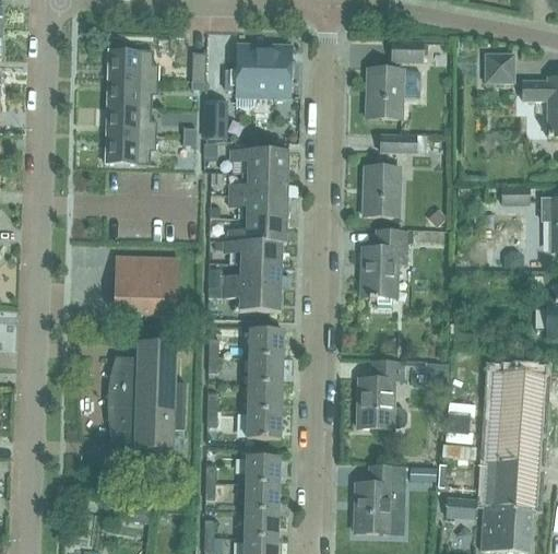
[(392,59),(423,60),(424,42),(393,40),(392,59)]
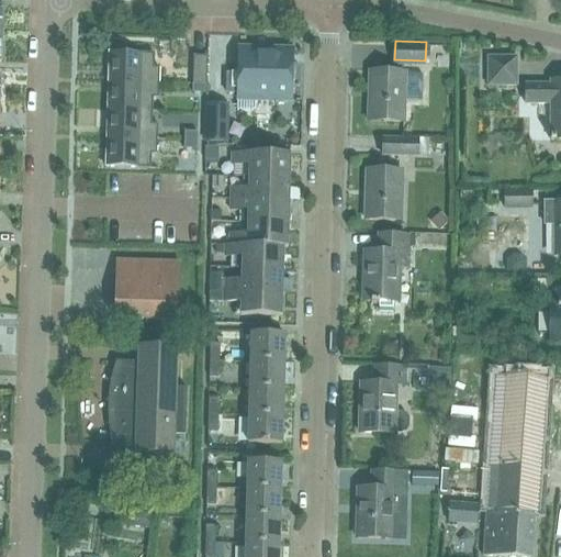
[(238,92),(237,107),(254,107),(256,104),(257,93),(292,95),(293,46),(239,44),(238,92)]
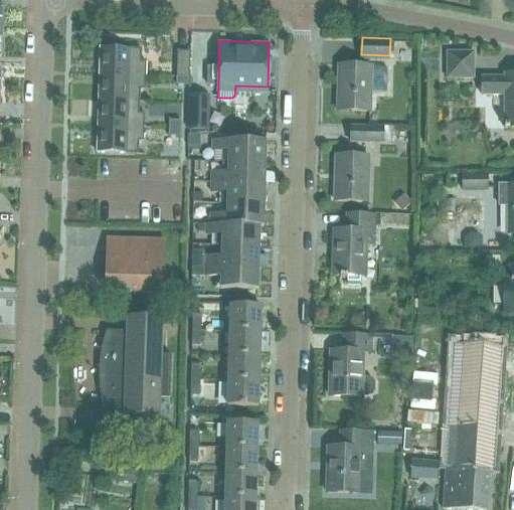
[(101,44),(101,69),(147,71),(147,57),(141,57),(142,45),(101,44)]
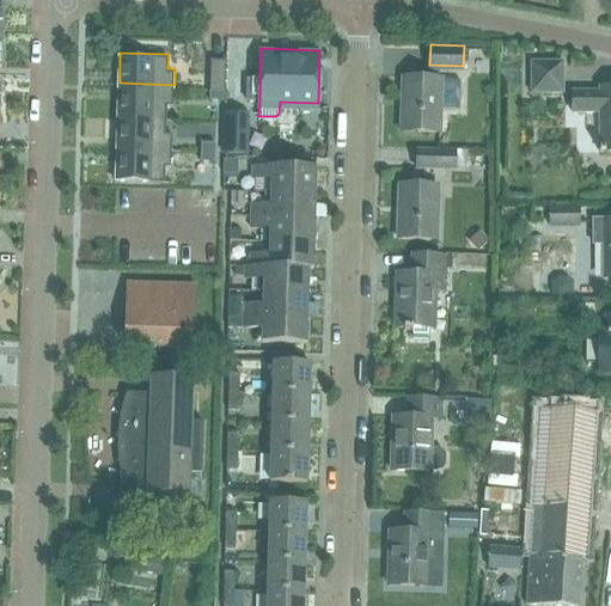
[(212,55),(211,86),(225,87),(226,56),(212,55)]
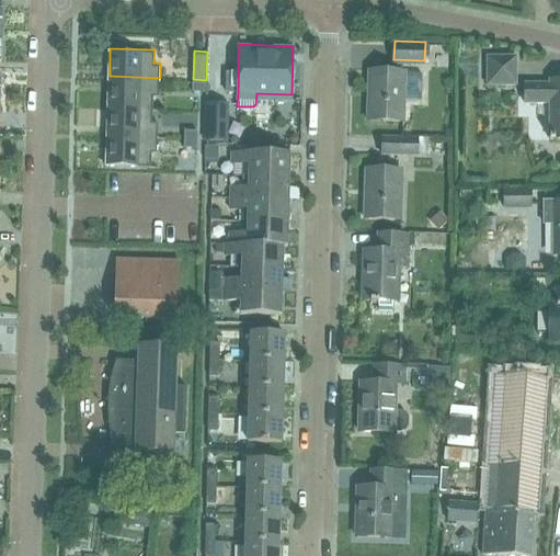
[(517,53),(489,53),(489,81),(517,81),(517,53)]
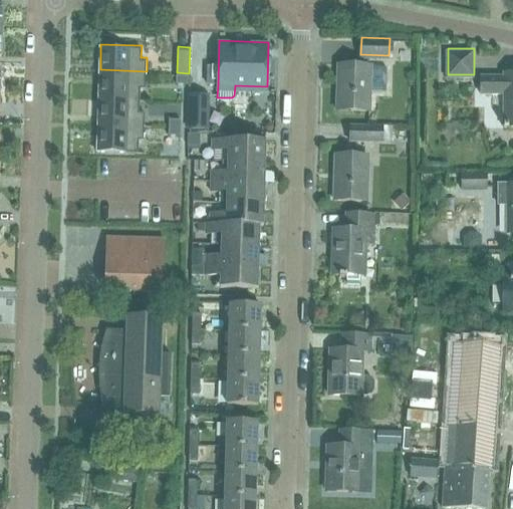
[(371,63),(339,61),(338,106),(369,107),(371,63)]
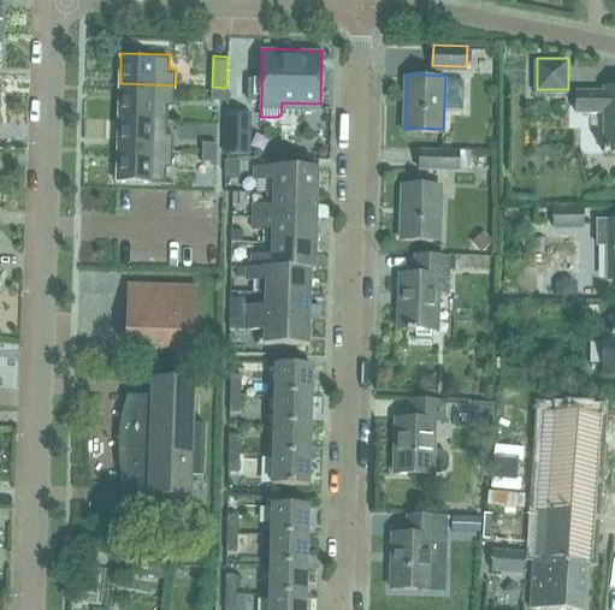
[(175,102),(176,86),(120,83),(119,114),(167,116),(167,102),(175,102)]
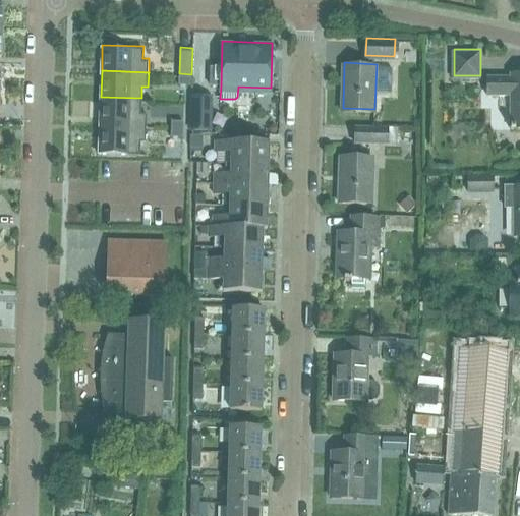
[(511,92),(511,126),(519,125),(519,70),(511,71),(511,74),(488,74),(488,92),(511,92)]
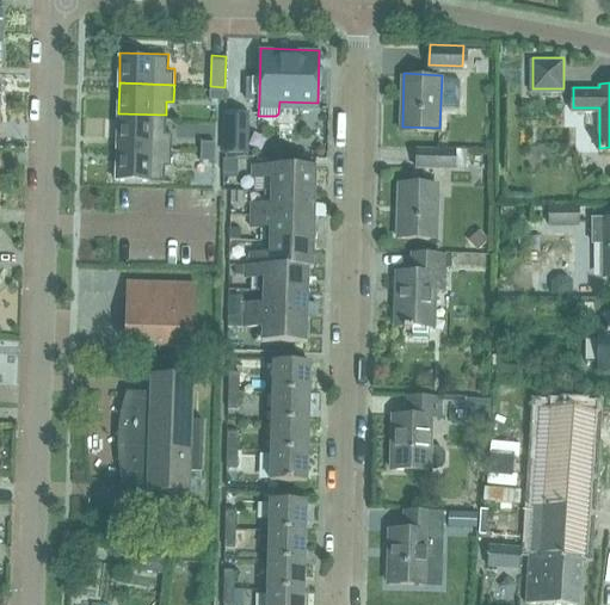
[(225,97),(225,87),(210,86),(210,96),(225,97)]
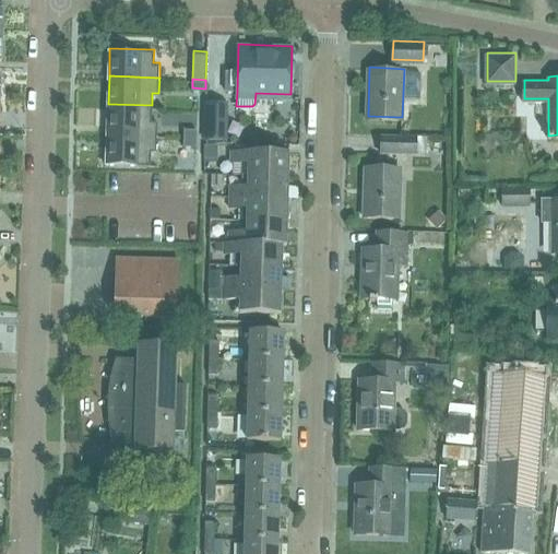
[(225,136),(226,101),(208,99),(206,136),(225,136)]
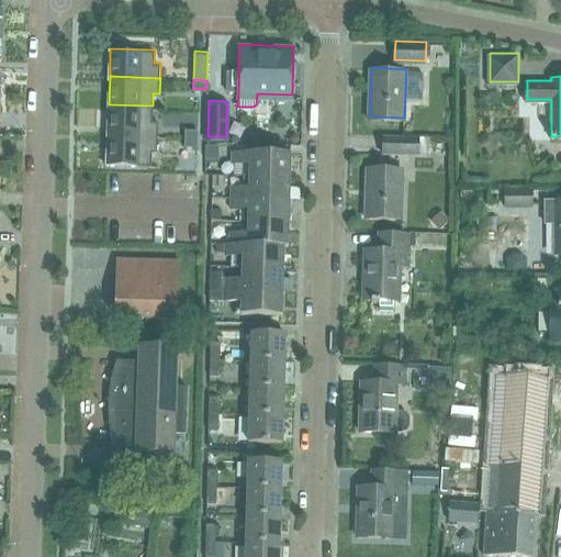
[(153,120),(153,106),(109,104),(108,133),(158,134),(158,120),(153,120)]
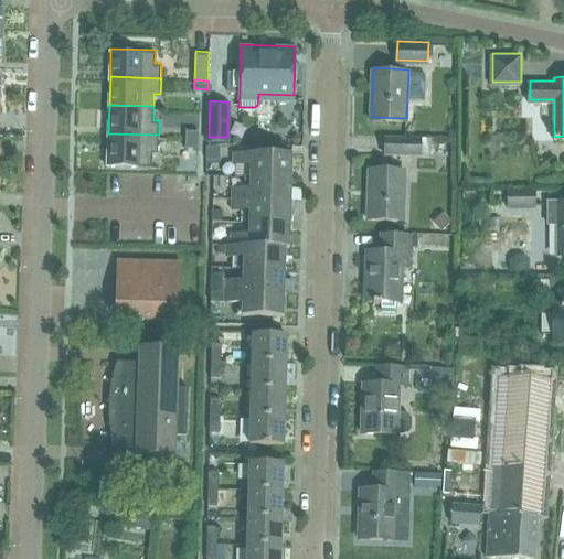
[(187,127),(187,136),(200,137),(200,128),(187,127)]
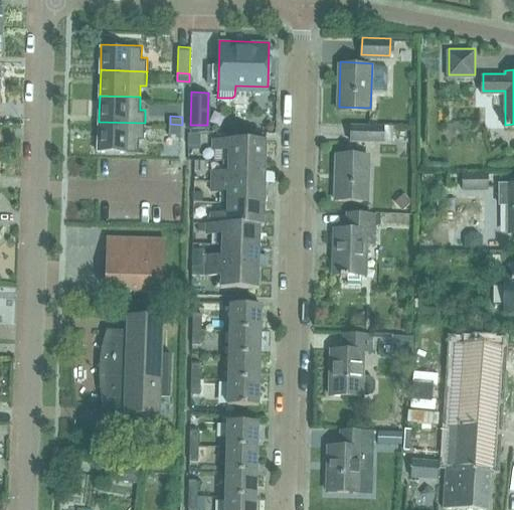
[(145,138),(145,123),(99,122),(98,149),(139,150),(139,137),(145,138)]
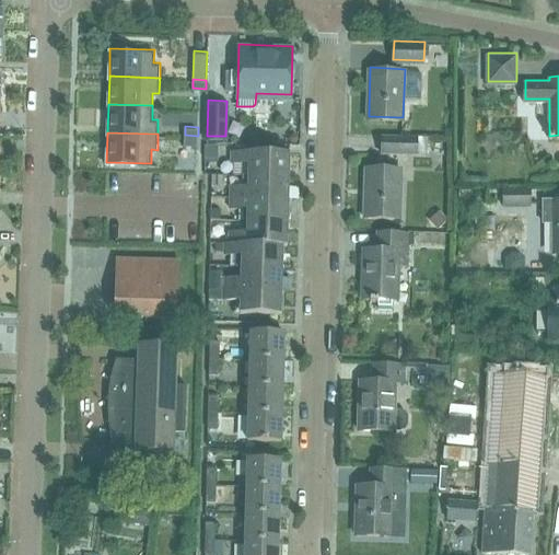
[(197,145),(198,136),(185,135),(184,143),(197,145)]
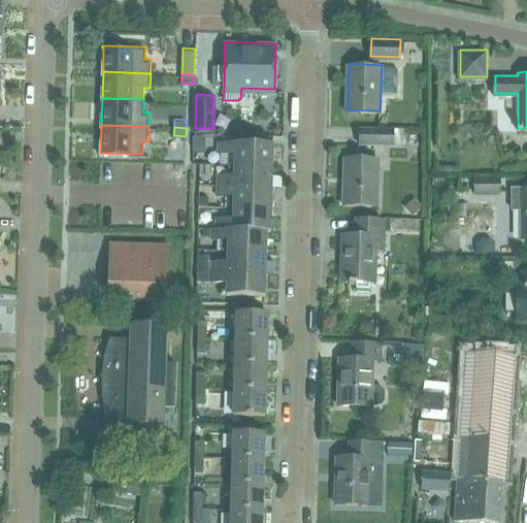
[(361,127),(360,141),(393,142),(394,128),(361,127)]
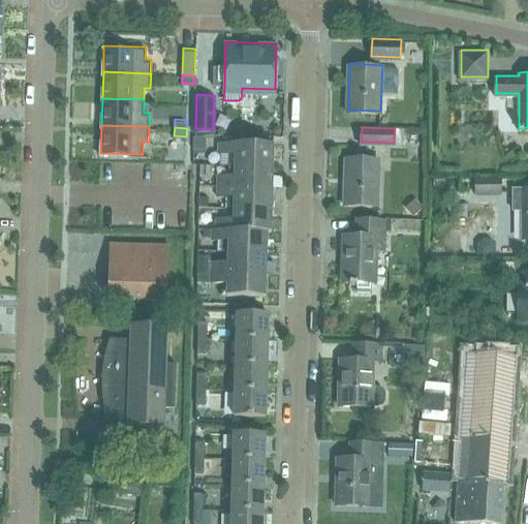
[(405,128),(395,128),(394,143),(404,144),(405,128)]
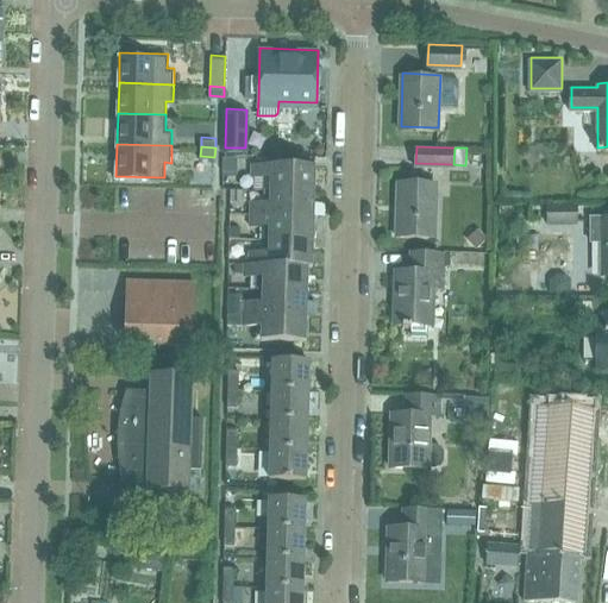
[(239,151),(224,151),(224,165),(239,165),(239,151)]
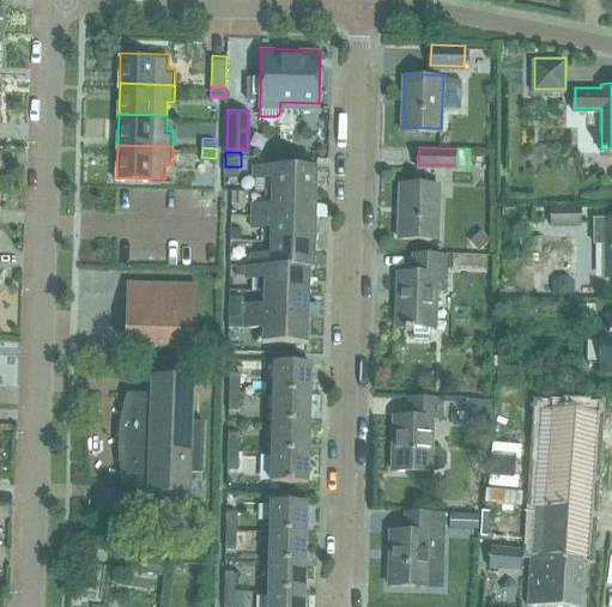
[(273,174),(273,187),(316,188),(317,162),(254,161),(254,174),(273,174)]
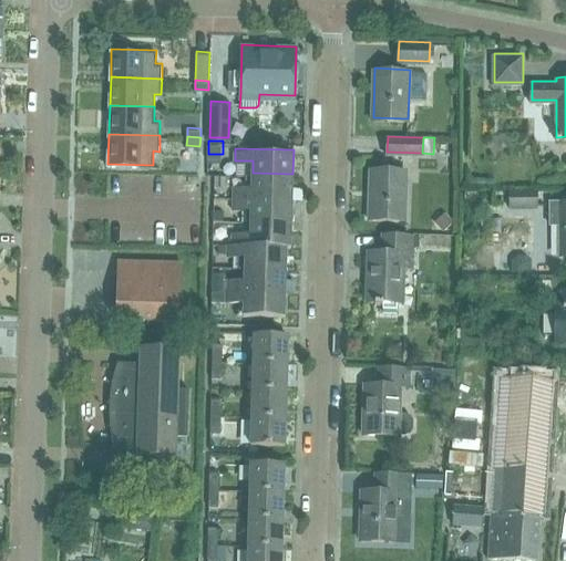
[(407,168),(371,167),(370,217),(405,218),(407,168)]
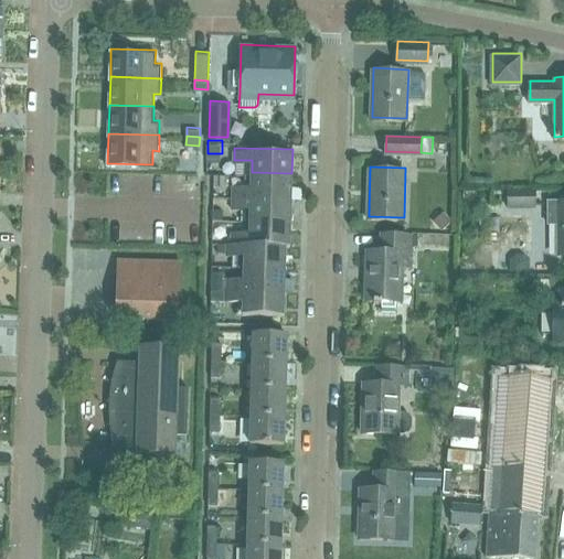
[(215,172),(215,182),(224,183),(225,172),(215,172)]
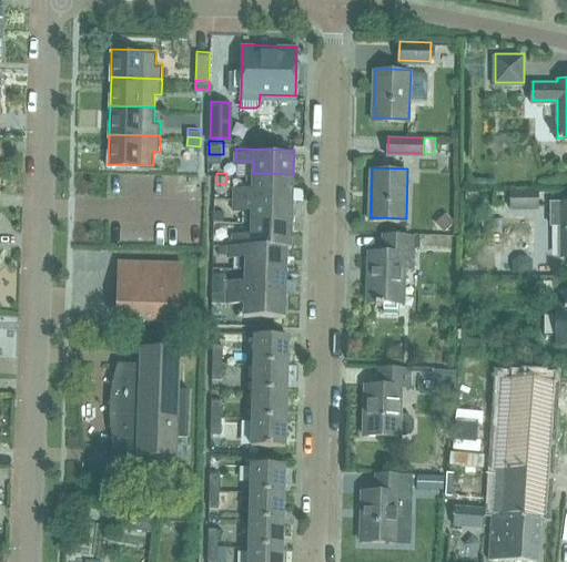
[(293,197),(293,174),(253,173),(253,185),(234,184),(234,195),(293,197)]
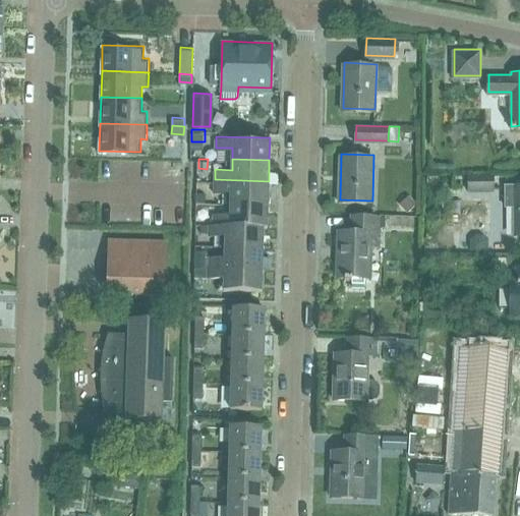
[(494,173),(468,173),(468,188),(494,188),(494,173)]
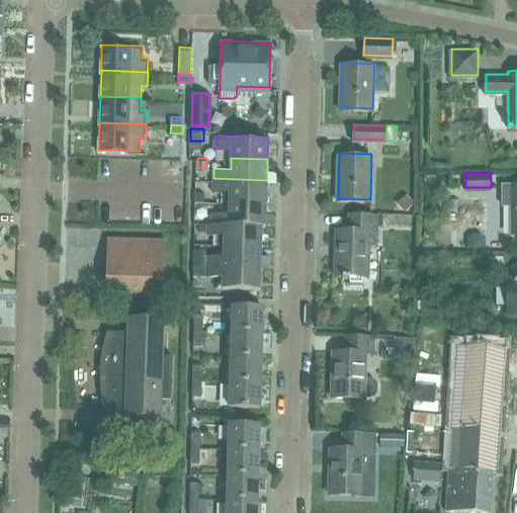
[(266,200),(267,180),(213,178),(213,188),(230,189),(230,199),(266,200)]
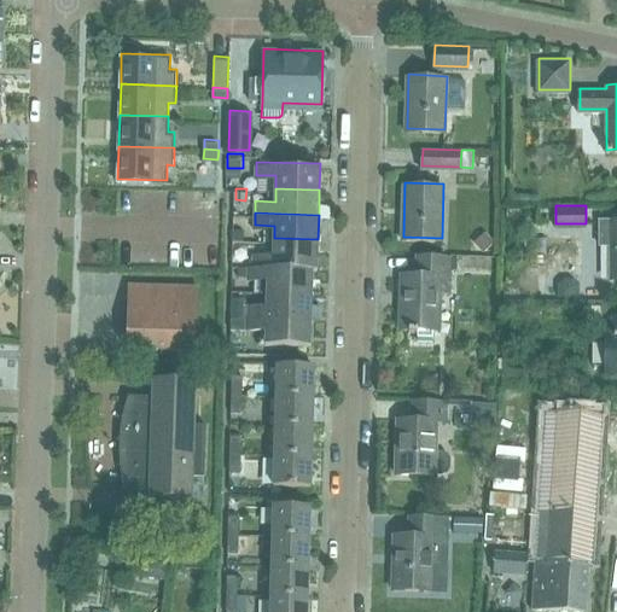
[(600,242),(610,242),(610,277),(616,277),(616,217),(600,217),(600,242)]
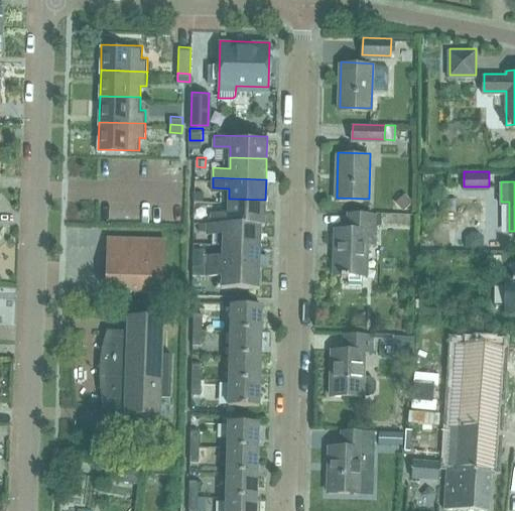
[(196,188),(195,198),(202,198),(203,198),(203,188),(196,187),(196,188)]
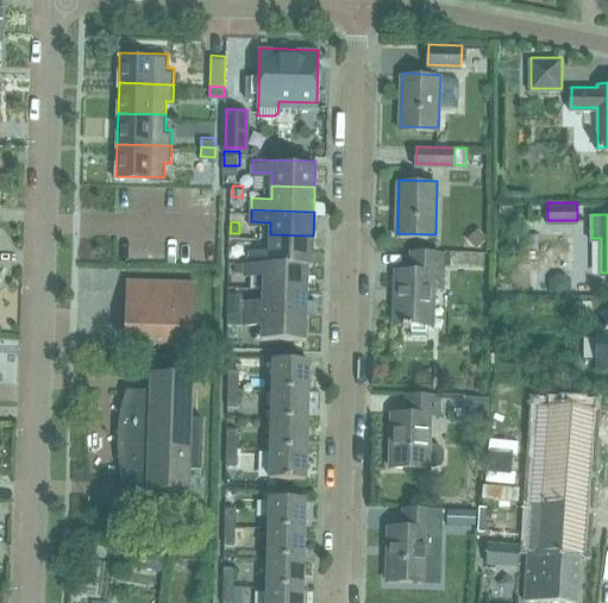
[(478,227),(470,234),(477,243),(486,236),(478,227)]
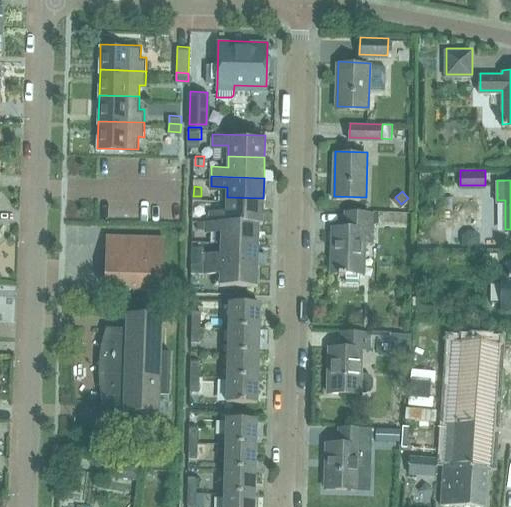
[(262,220),(263,198),(227,197),(226,208),(210,207),(209,218),(209,219),(258,219),(258,220),(262,220)]
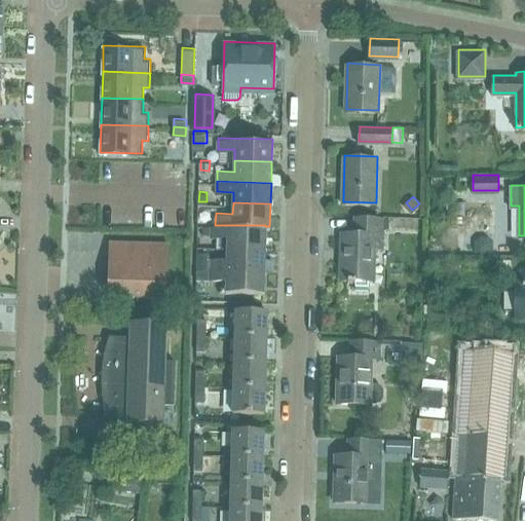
[(383,247),(384,216),(355,215),(354,232),(342,231),(341,277),(374,278),(375,247),(383,247)]
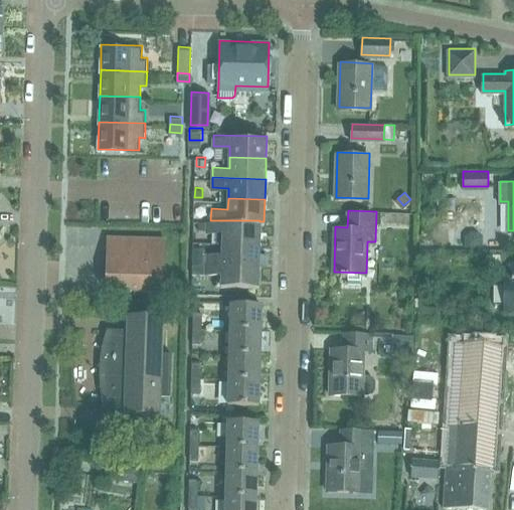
[(198,227),(207,227),(207,219),(198,219),(198,227)]
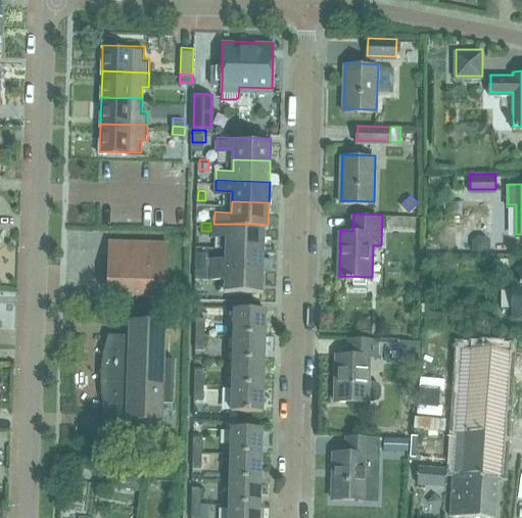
[(263,246),(264,225),(264,224),(214,224),(214,223),(210,223),(210,231),(209,233),(227,234),(227,245),(263,246)]
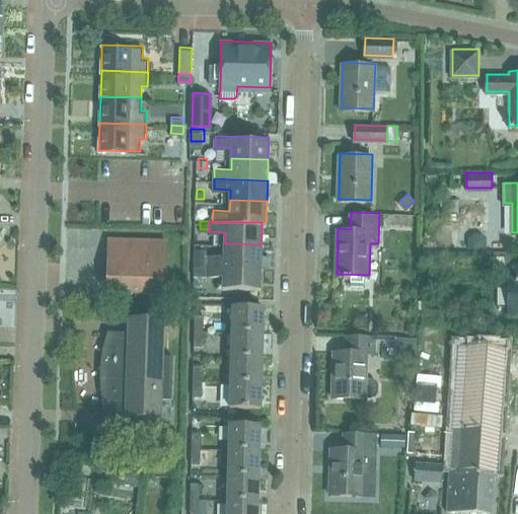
[(473,231),(468,236),(468,247),(487,247),(486,236),(481,230),(473,231)]
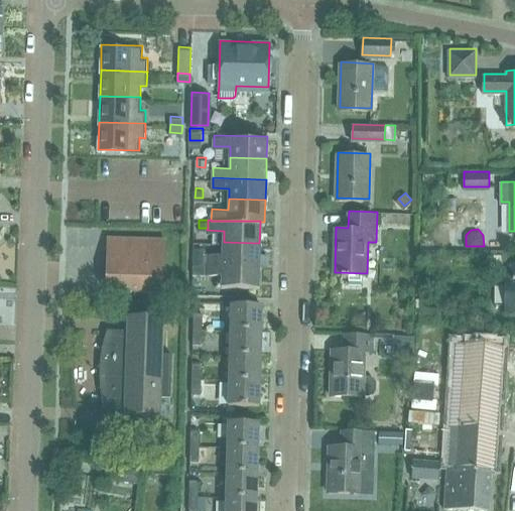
[(166,240),(108,238),(107,264),(121,264),(120,288),(164,289),(166,240)]
